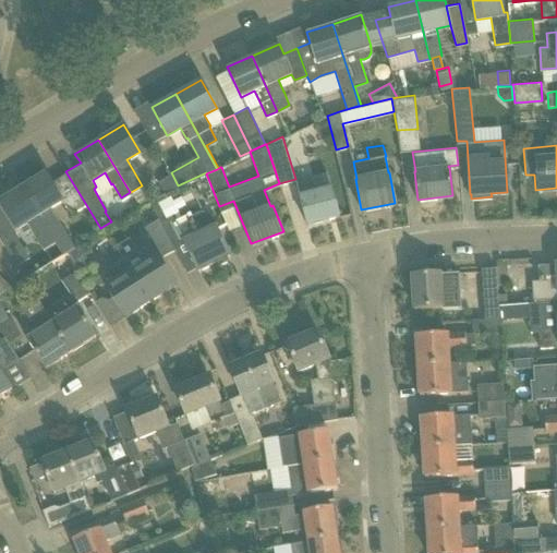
[(55,241),(61,252),(63,254),(68,251),(67,250),(74,245),(50,207),(62,200),(71,212),(85,203),(65,171),(51,180),(46,171),(20,188),(53,241),(55,241)]
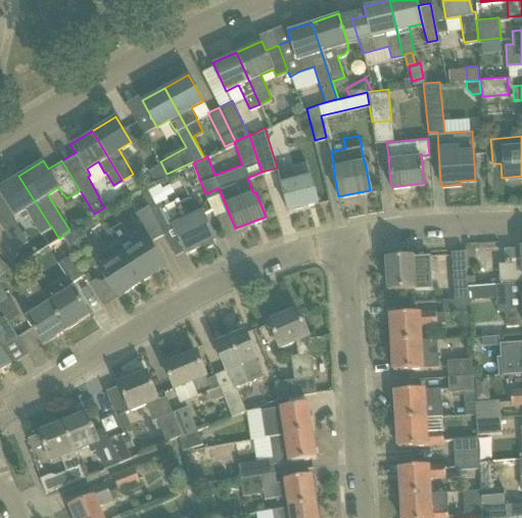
[(281,183),(287,208),(318,201),(311,176),(306,161),(293,165),(296,179),(281,183)]
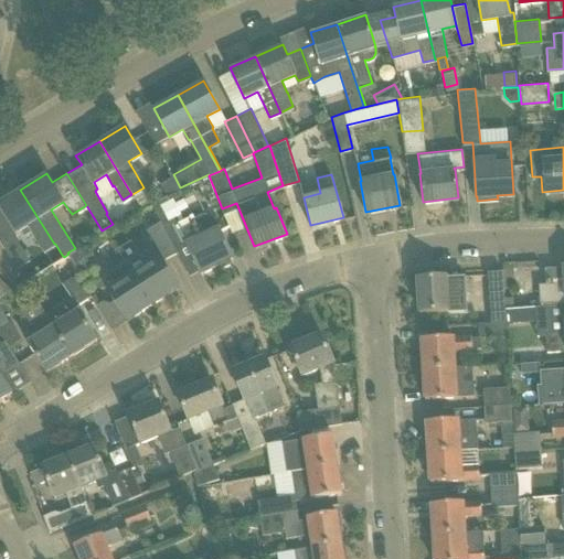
[(144,187),(132,194),(140,207),(150,201),(144,187)]
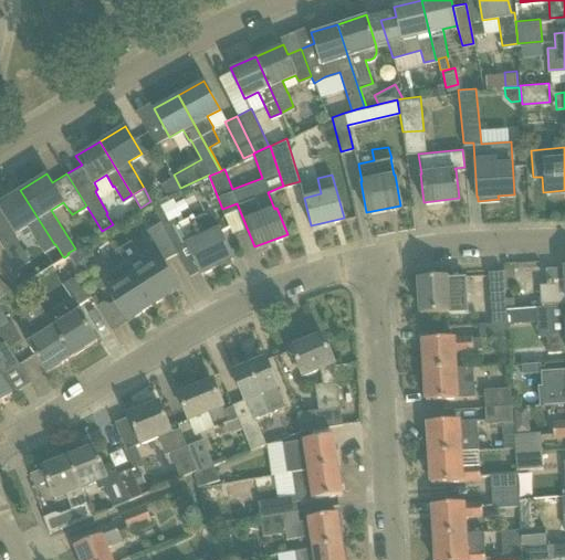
[(186,243),(200,272),(232,256),(212,215),(202,211),(192,218),(191,215),(184,220),(182,218),(189,214),(190,212),(178,189),(166,196),(166,194),(152,202),(160,220),(175,249),(186,243)]
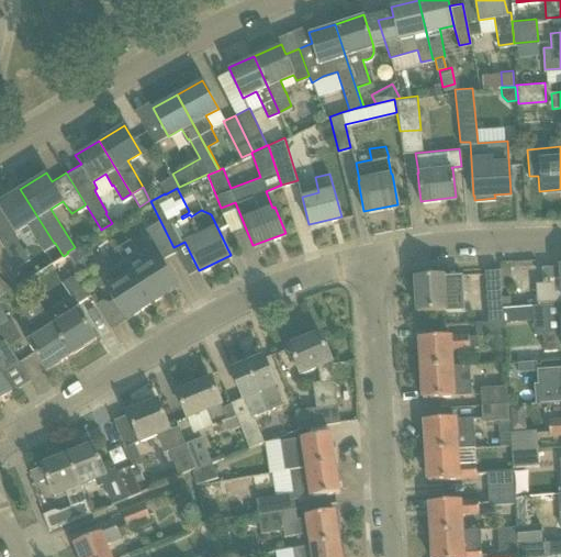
[(0,207),(11,224),(0,230),(0,240),(15,265),(21,263),(29,257),(17,236),(14,230),(26,223),(43,249),(54,243),(20,189),(0,200),(0,207)]
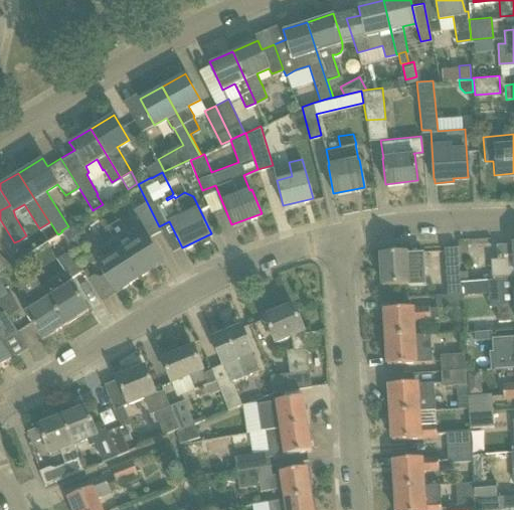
[(133,208),(148,231),(159,226),(146,200),(133,208)]
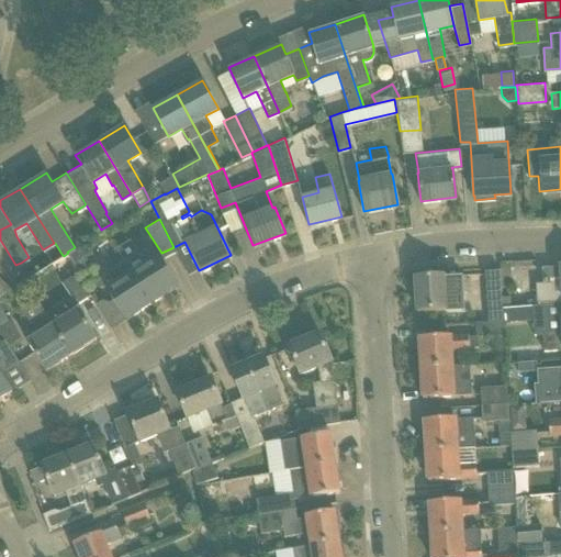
[(176,286),(164,267),(149,244),(138,252),(130,237),(118,244),(150,302),(176,286)]
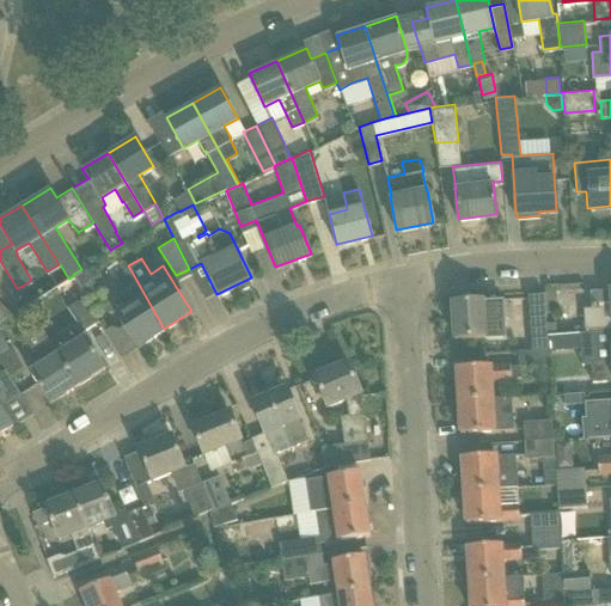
[(89,279),(90,273),(86,265),(81,269),(73,274),(74,275),(79,283),(89,279)]
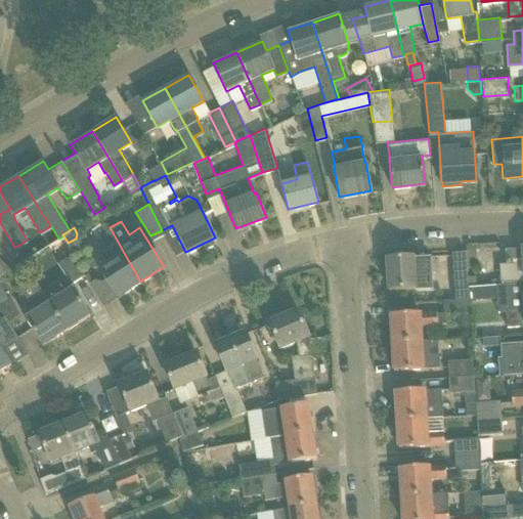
[(87,271),(84,273),(102,304),(117,296),(140,282),(110,227),(98,235),(106,248),(100,252),(106,263),(98,268),(104,277),(101,279),(95,277),(92,279),(87,271)]
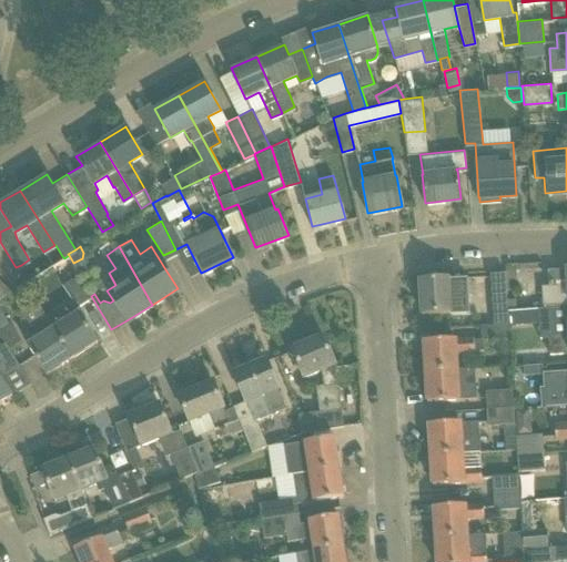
[(79,273),(73,263),(69,255),(64,258),(24,283),(36,300),(70,356),(97,339),(78,310),(74,306),(91,296),(76,275),(79,273)]
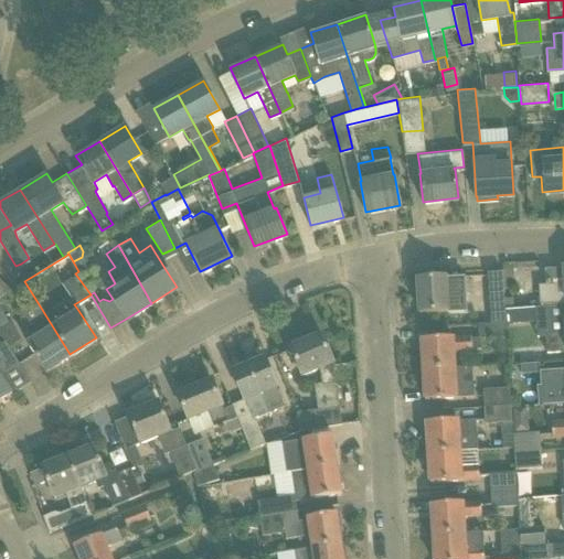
[(563,264),(563,265),(563,266),(545,267),(546,281),(538,282),(539,304),(563,302),(563,264)]
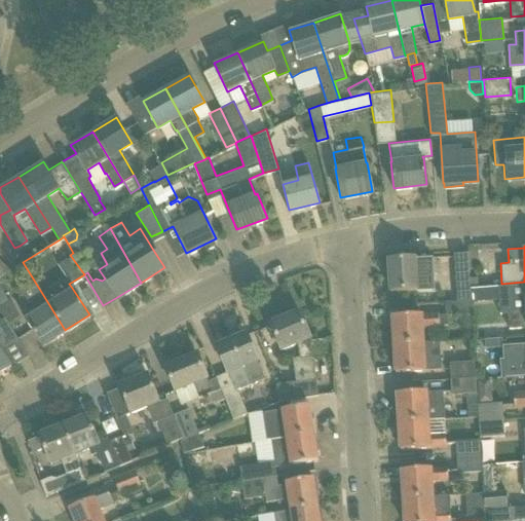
[(453,251),(455,280),(456,299),(471,299),(470,285),(469,275),(467,250),(453,251)]
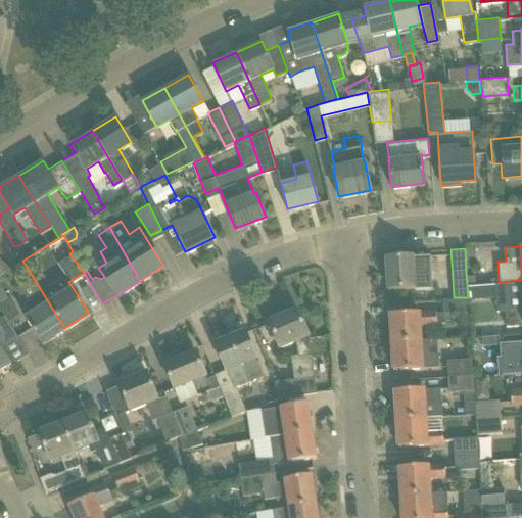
[(429,286),(429,268),(428,254),(412,255),(412,254),(386,256),(388,288),(415,286),(429,286)]
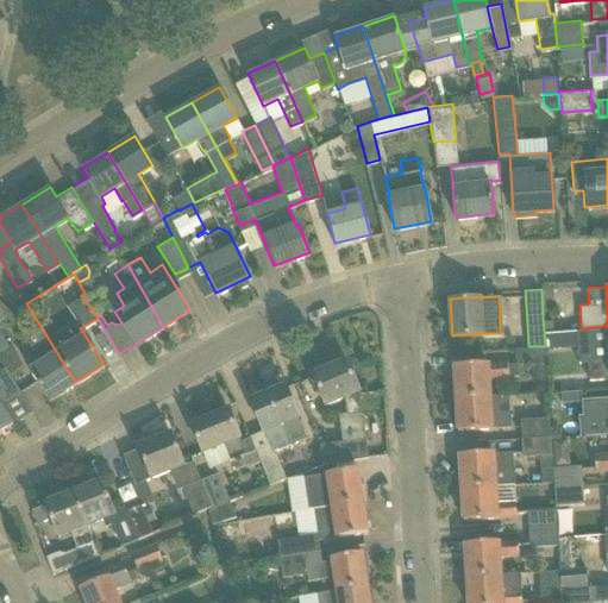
[(0,316),(12,311),(0,300),(0,316)]
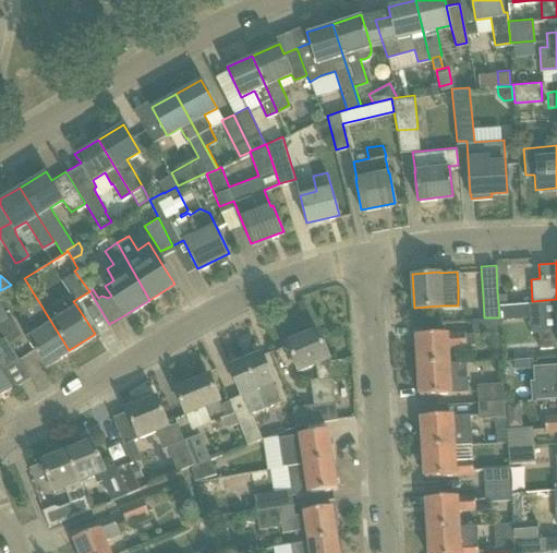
[(498,302),(507,302),(506,292),(497,292),(498,302)]
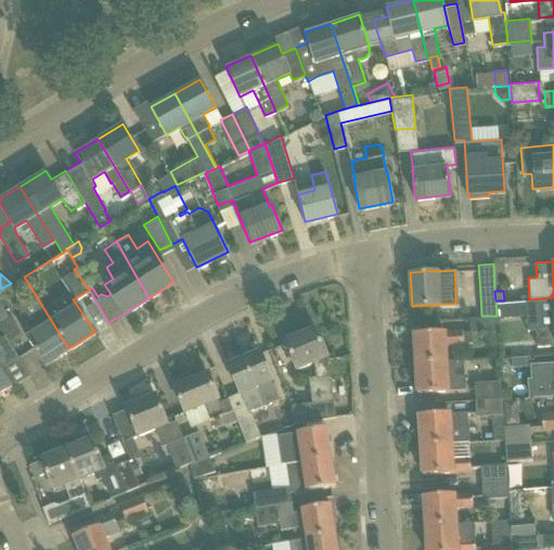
[(44,365),(68,348),(35,294),(20,303),(29,317),(33,315),(39,325),(25,334),(44,365)]
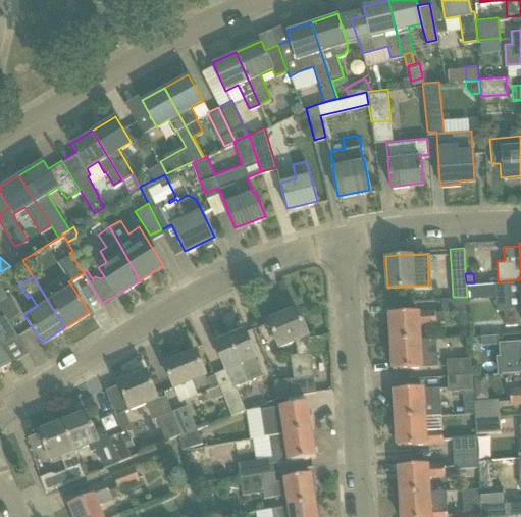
[(520,279),(498,281),(492,281),(493,294),(503,294),(504,308),(505,324),(520,322),(520,279)]
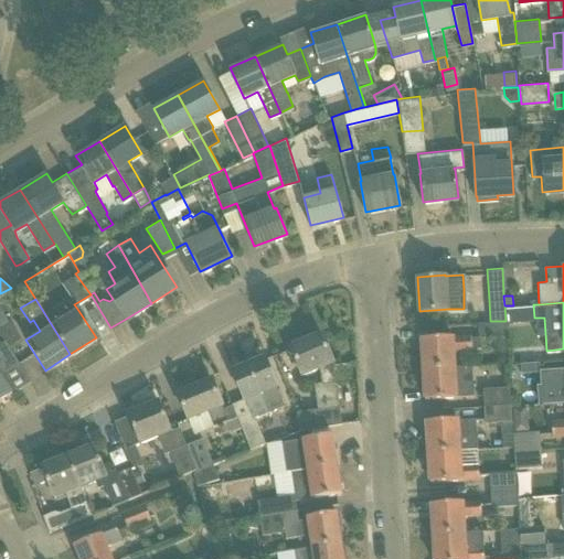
[(0,325),(9,321),(7,316),(0,305),(0,325)]
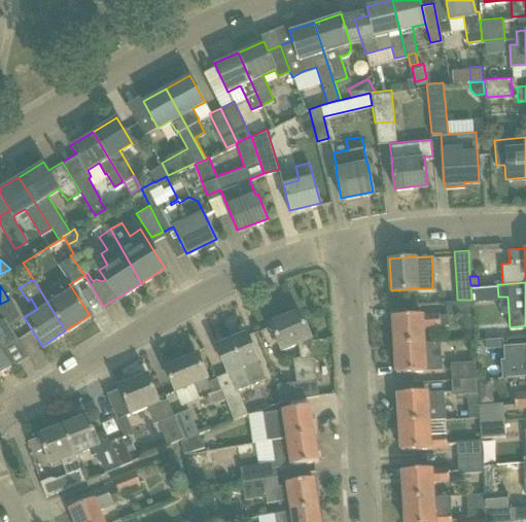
[(471,300),(481,300),(480,285),(479,285),(470,285),(471,300)]
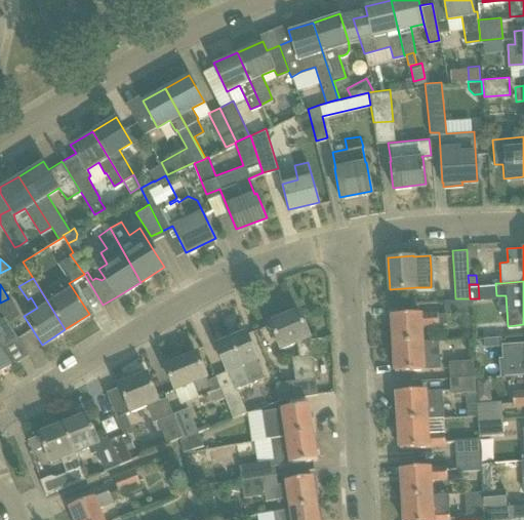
[(470,311),(470,298),(455,298),(445,300),(443,300),(444,312),(445,312),(464,311),(470,311)]
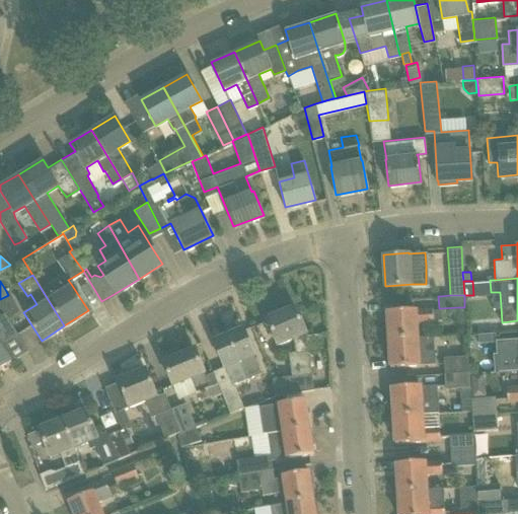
[(307,350),(305,332),(295,306),(266,317),(277,344),(294,337),(296,350),(288,351),(291,374),(286,375),(286,374),(272,376),(275,394),(313,388),(311,372),(310,372),(307,350)]
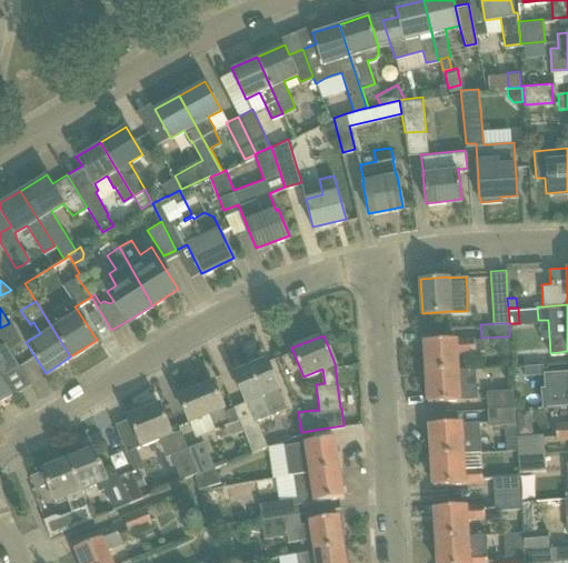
[(484,349),(482,338),(481,338),(474,338),(474,337),(424,339),(426,372),(458,370),(458,368),(457,351),(475,350),(484,349)]
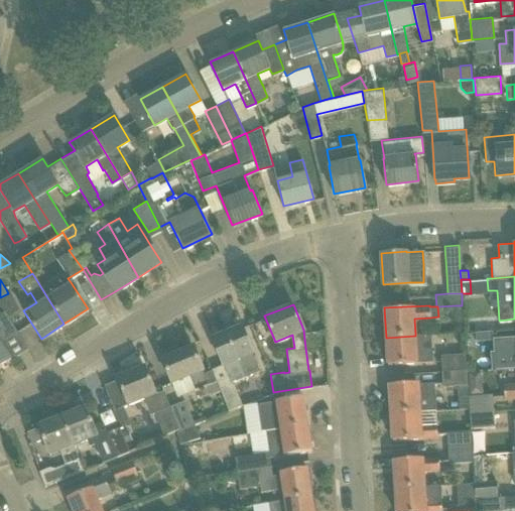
[(0,341),(17,330),(5,310),(0,312),(0,364),(10,358),(0,341)]
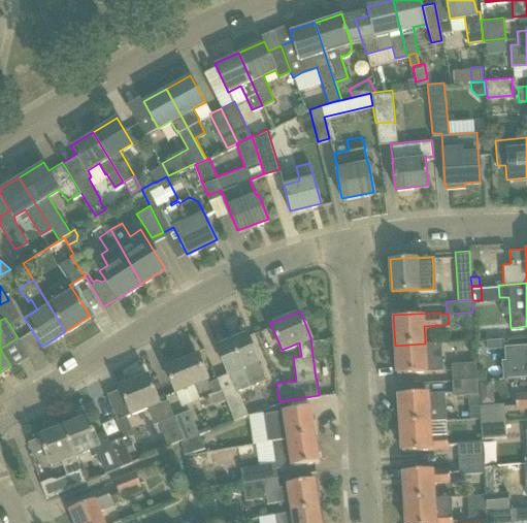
[(265,378),(246,333),(217,346),(227,371),(216,377),(225,397),(224,397),(233,418),(248,413),(238,389),(265,378)]
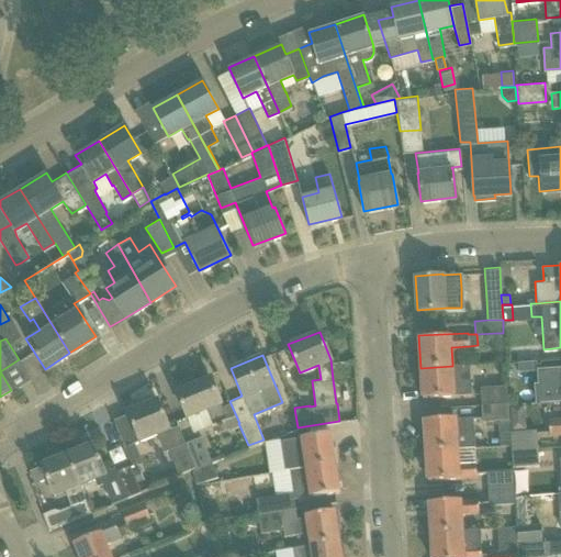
[(517,370),(536,369),(536,367),(535,359),(516,360),(517,370)]
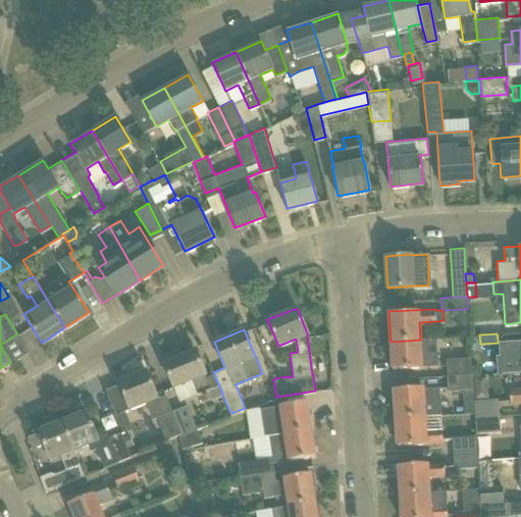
[(437,353),(436,354),(435,339),(435,337),(420,338),(420,340),(391,342),(392,367),(438,365),(437,353)]
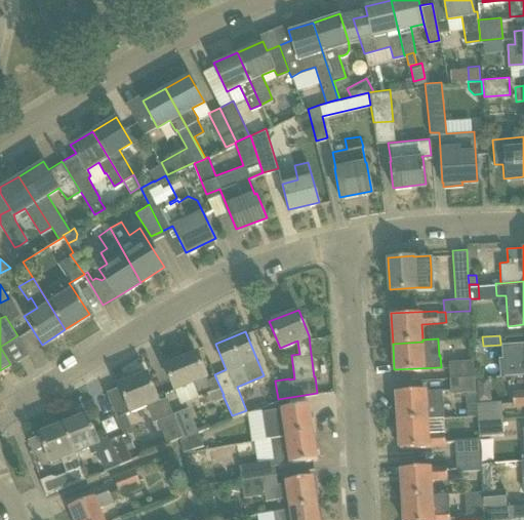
[(523,372),(523,341),(509,343),(511,373),(523,372)]
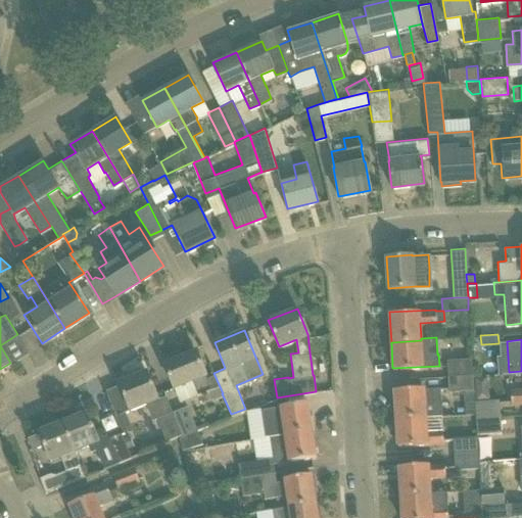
[(212,397),(222,393),(223,393),(214,373),(206,376),(195,350),(163,363),(173,386),(191,380),(196,393),(209,388),(212,397)]
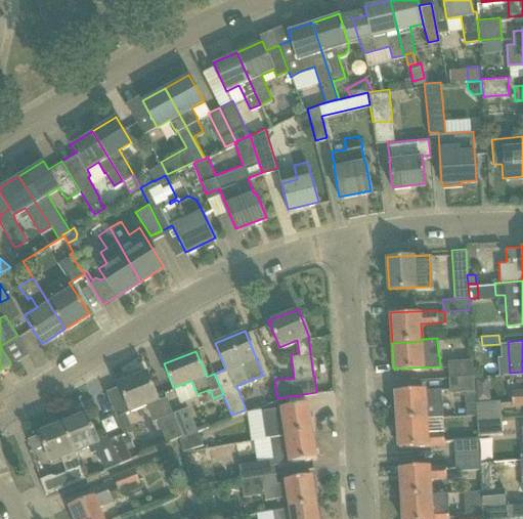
[(447,359),(448,376),(473,375),(472,363),(472,357),(447,359)]
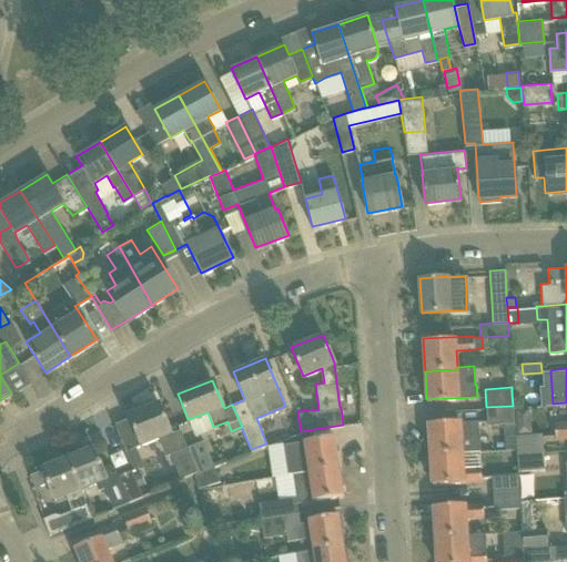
[(171,431),(159,401),(128,415),(129,416),(114,422),(133,469),(143,465),(134,445),(140,443),(159,436),(165,455),(170,452),(180,477),(196,470),(186,446),(180,429),(171,431)]
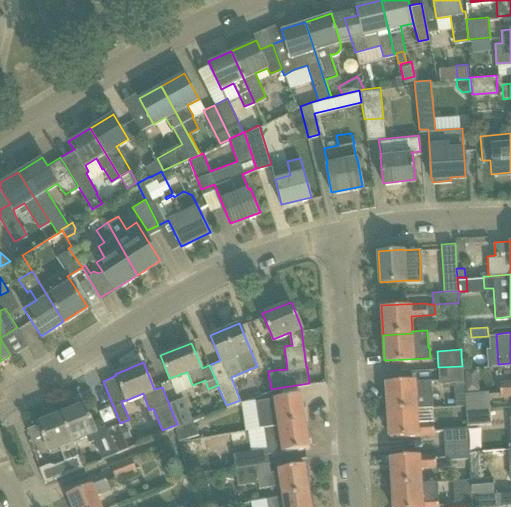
[(463,380),(462,366),(438,367),(439,382),(454,381),(455,404),(465,403),(464,391),(465,391),(464,380),(463,380)]
